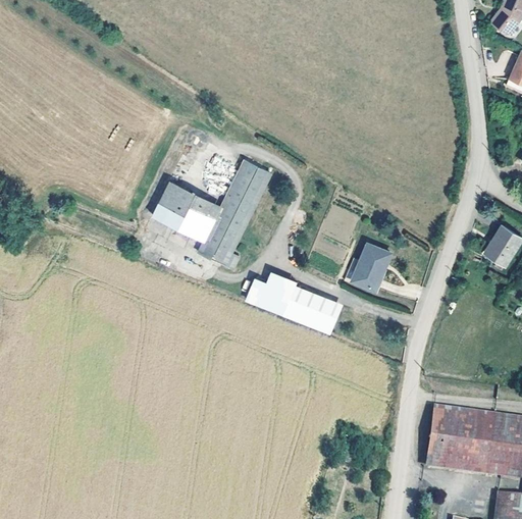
[(521,13),(521,0),(504,0),(502,4),(504,6),(501,9),(499,8),(493,16),(493,19),(507,31),(510,30),(521,15),(521,13)]
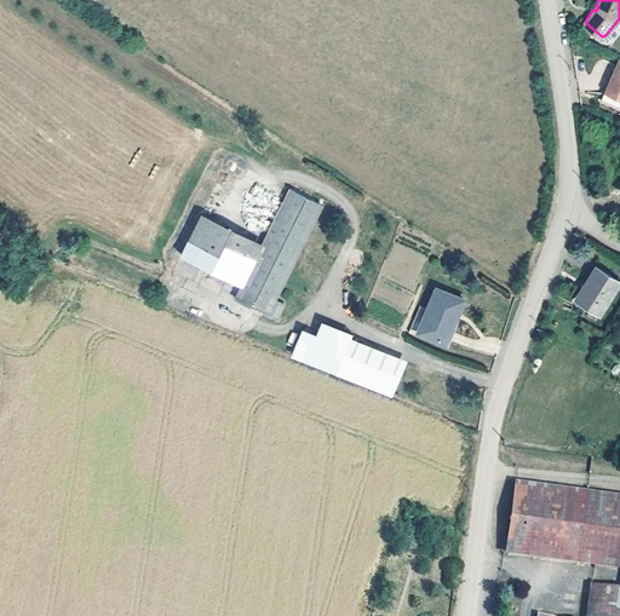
[(604,93),(619,99),(619,57),(604,93)]
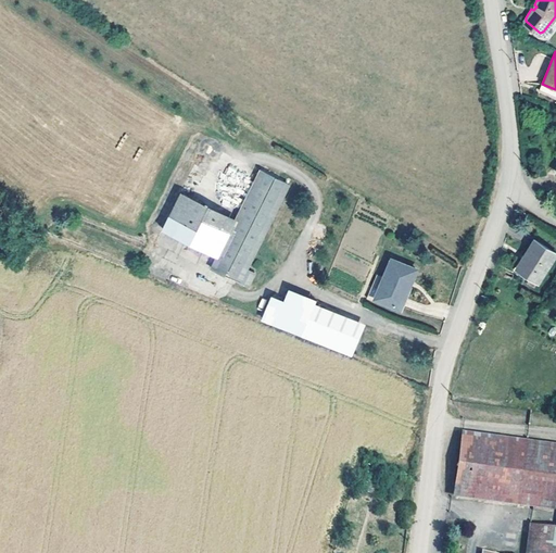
[(236,222),(217,259),(212,269),(248,288),(255,274),(247,269),(289,188),(261,173),(236,222)]
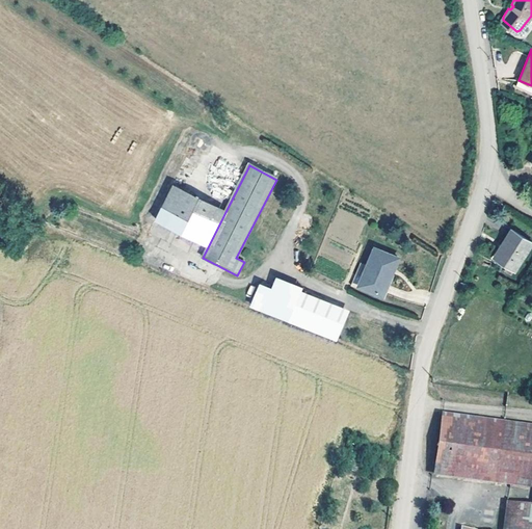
[(174,184),(155,219),(208,247),(225,212),(174,184)]
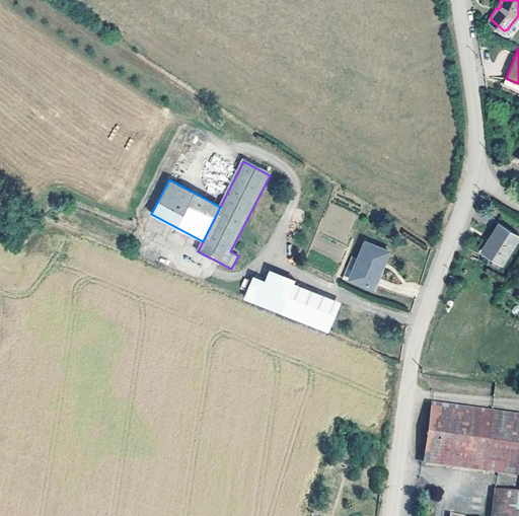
[(518,249),(518,233),(506,225),(498,238),(501,240),(493,253),(503,260),(510,265),(518,249)]
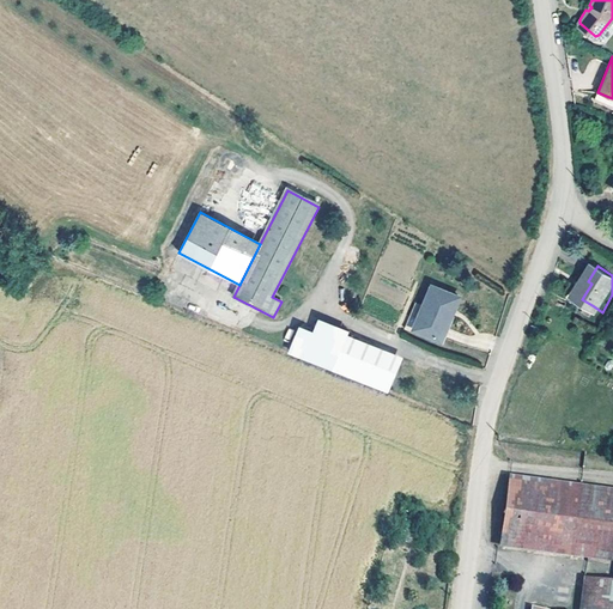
[(588,281),(578,297),(582,299),(592,284),(588,281)]
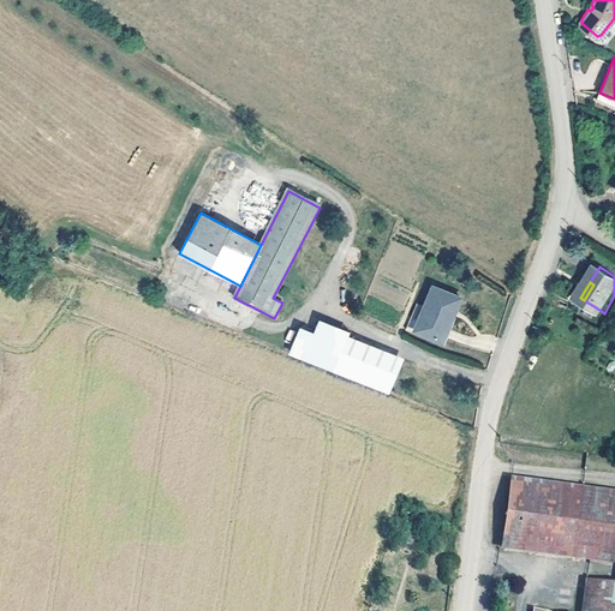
[(460,301),(434,289),(417,331),(442,342),(460,301)]
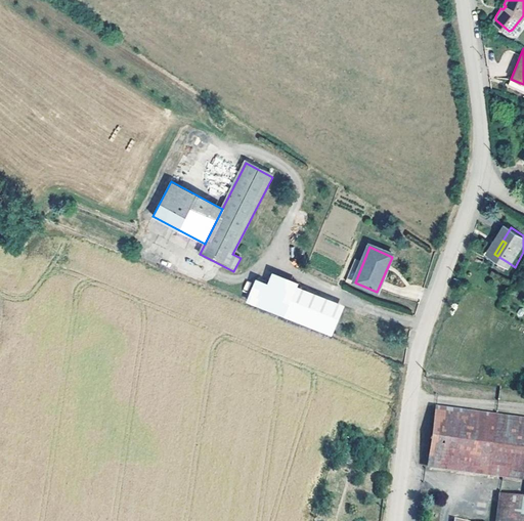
[(497,256),(494,254),(492,256),(506,265),(508,262),(497,256)]
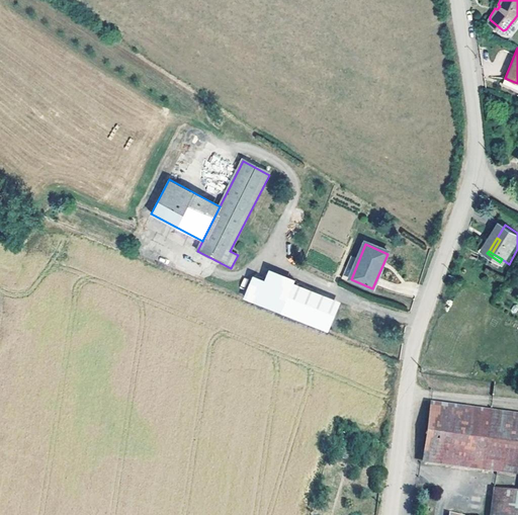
[(270,271),(257,304),(280,314),(290,290),(294,281),(270,271)]
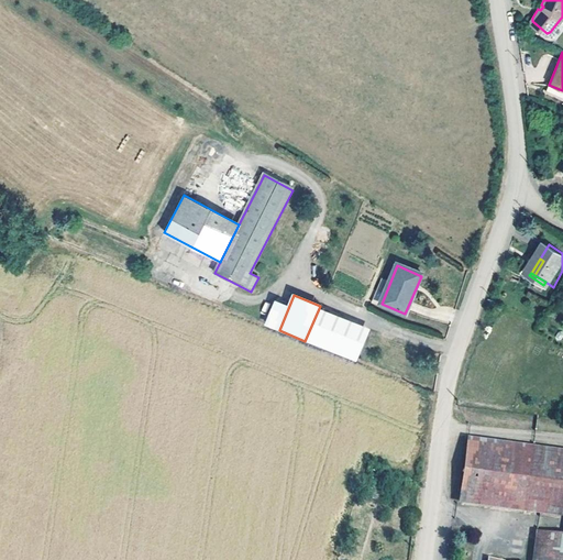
[(365,338),(316,316),(305,341),(356,361),(365,338)]
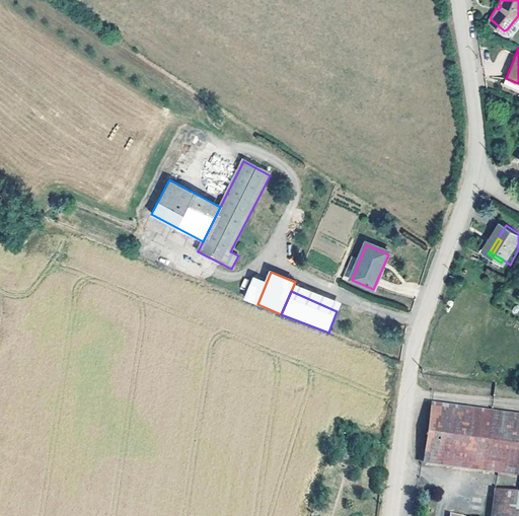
[(518,476),(518,417),(435,404),(426,464),(518,476)]
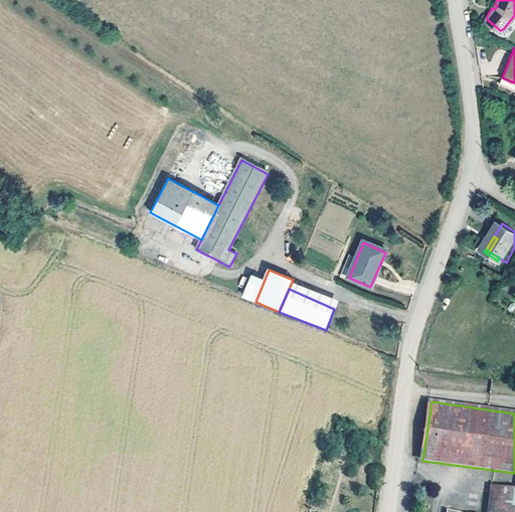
[(514,511),(514,489),(491,486),(487,511),(455,511),(447,510),(447,511),(514,511)]
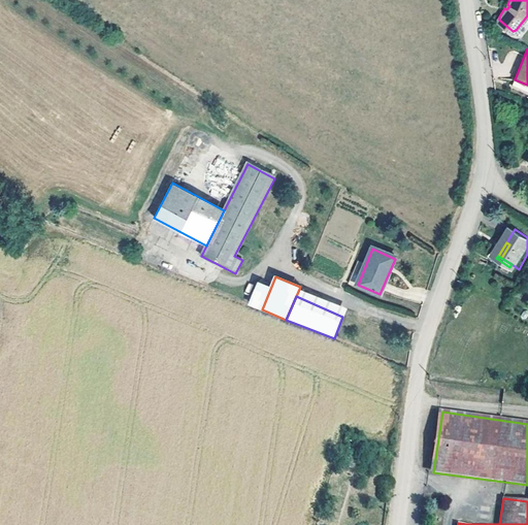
All buildings are outlined.
